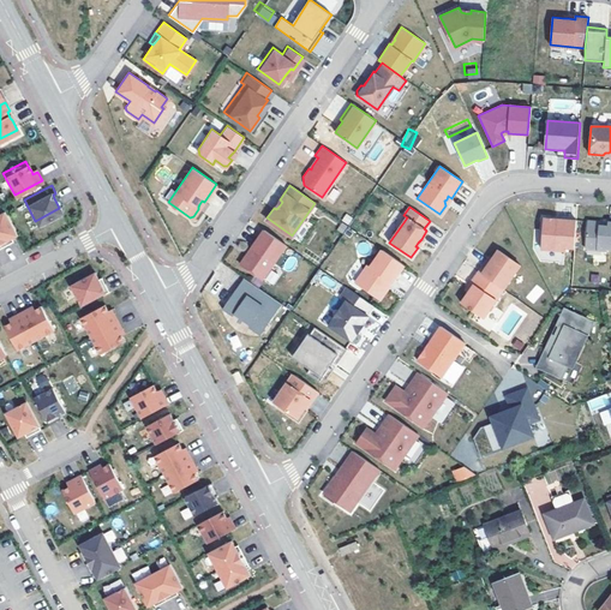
[(4,208),(0,209),(0,243),(7,239),(6,235),(9,235),(10,234),(16,231),(4,208)]
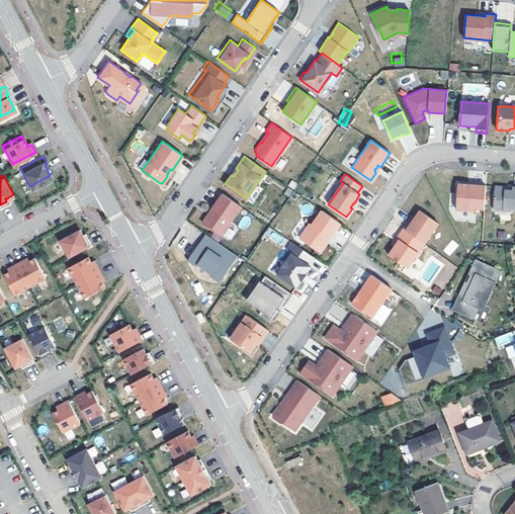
[(475,211),(476,208),(484,209),(485,186),(477,185),(477,187),(471,187),(468,187),(468,184),(457,183),(455,209),(475,211)]
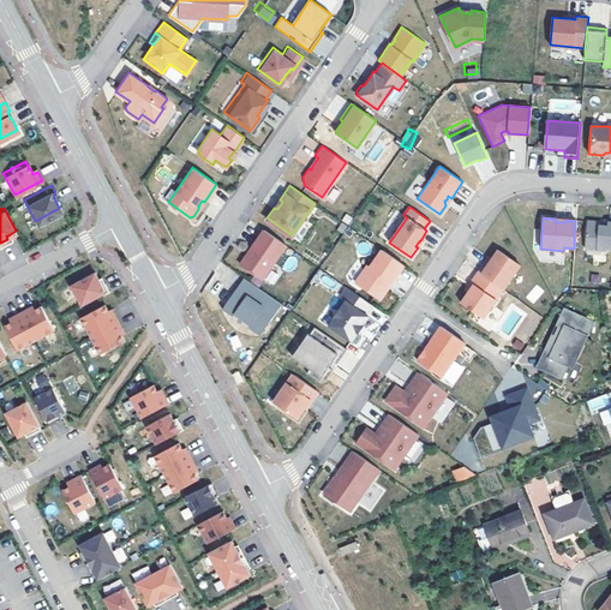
[(599,222),(587,222),(585,250),(606,251),(606,249),(610,249),(610,222),(607,223),(607,227),(601,227),(599,227),(599,222)]
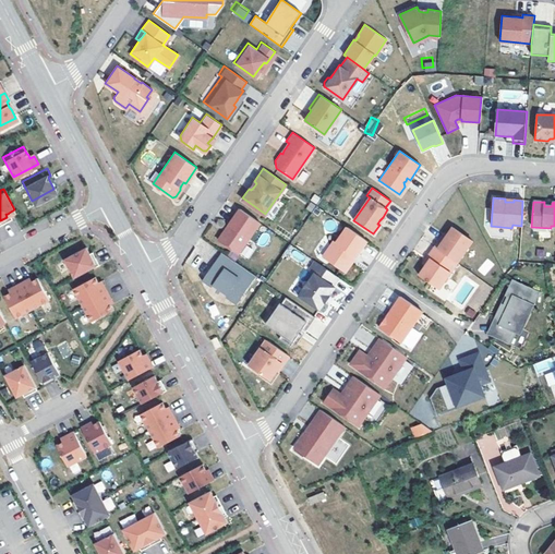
[(258,223),(239,208),(227,225),(228,228),(226,229),(225,231),(222,231),(217,239),(237,253),(258,223)]
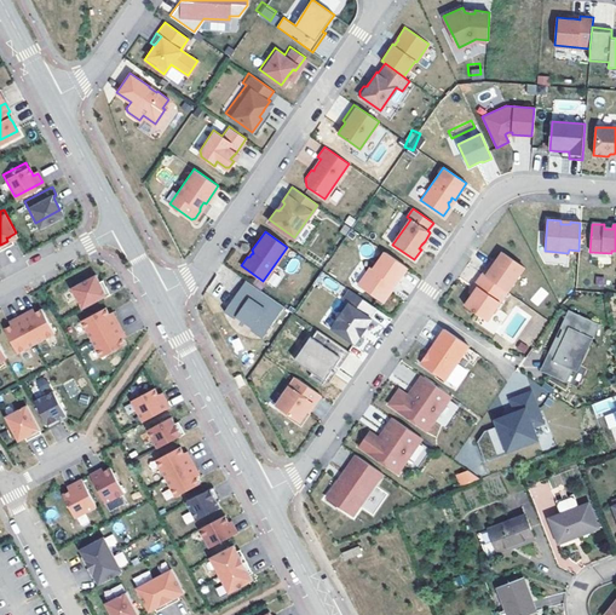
[(407,268),(385,252),(373,269),(370,266),(357,285),(380,300),(390,287),(392,283),(395,285),(407,268)]
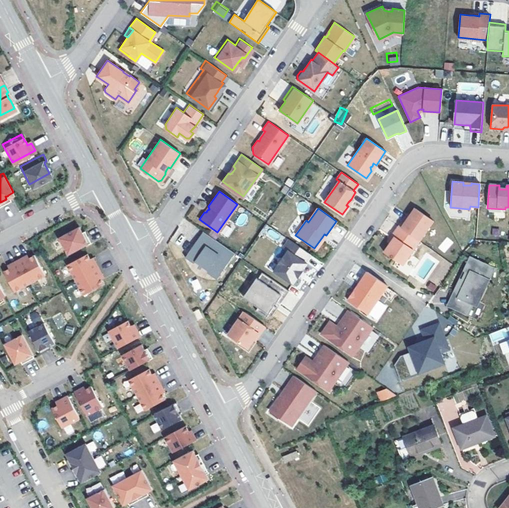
[(403,219),(398,226),(418,241),(432,221),(414,208),(410,215),(408,217),(406,220),(403,219)]
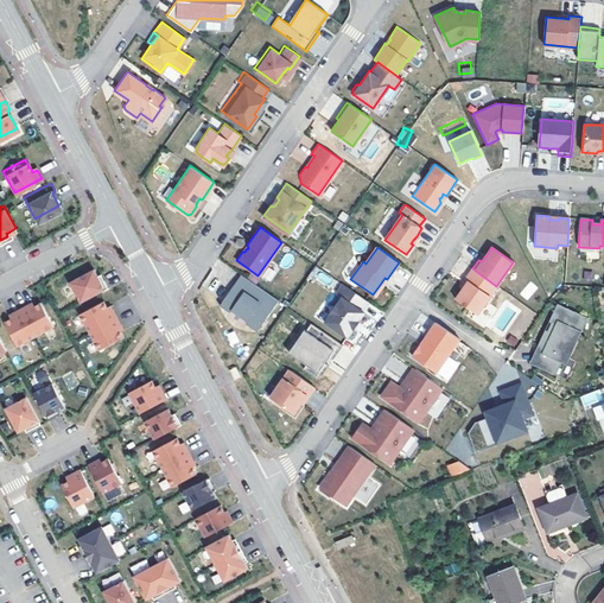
[(317,265),(312,273),(330,284),(335,277),(317,265)]
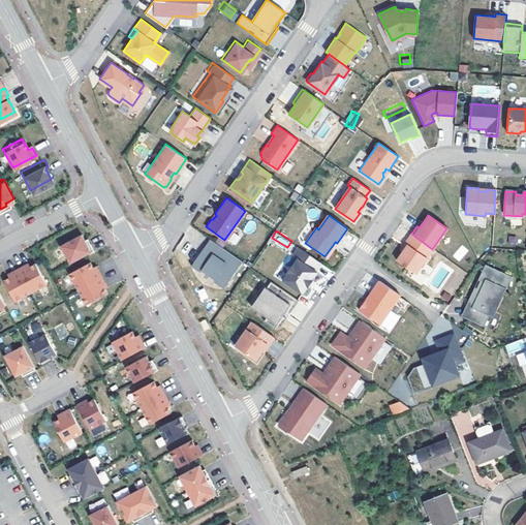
[(84,239),(83,238),(80,232),(58,243),(68,260),(92,248),(88,241),(85,243),(84,239)]
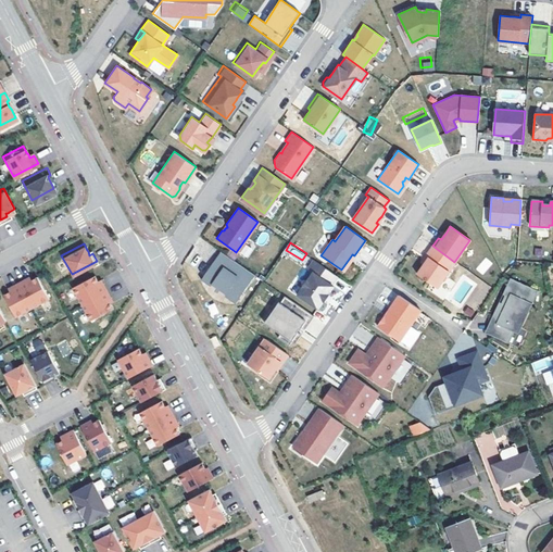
[(432,246),(431,246),(426,254),(428,256),(426,260),(425,262),(419,268),(439,284),(454,262),(432,246)]
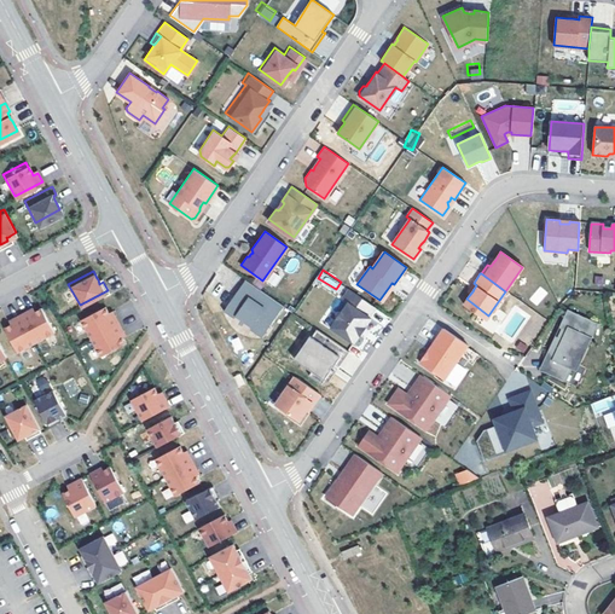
[(253,285),(249,282),(241,293),(245,296),(253,285)]
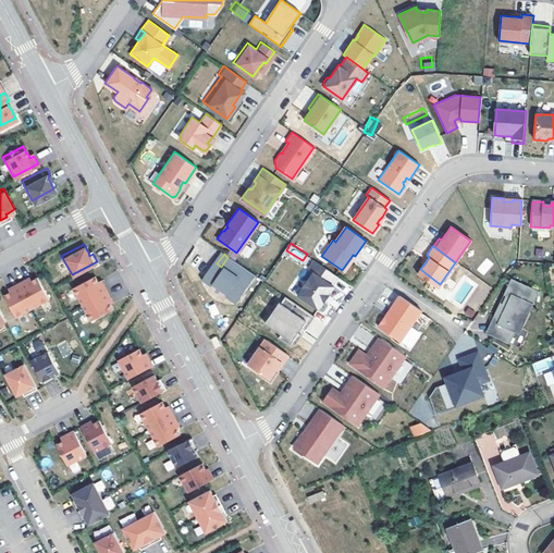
[(355,256),(353,255),(351,258),(342,270),(344,271),(355,256)]
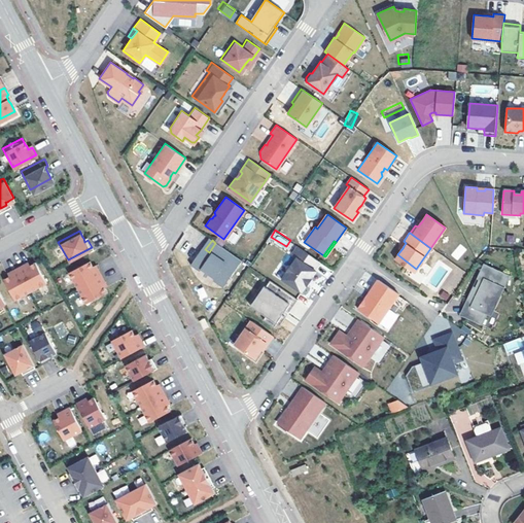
[(209,252),(205,249),(202,254),(197,262),(205,269),(204,271),(217,280),(220,277),(230,283),(244,264),(215,243),(209,252)]
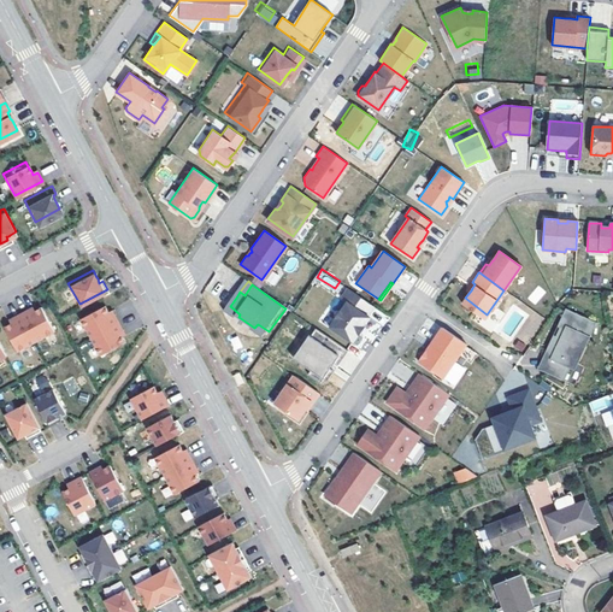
[(373,306),(346,288),(340,298),(346,301),(340,311),(339,310),(334,317),(335,318),(329,327),(351,342),(357,334),(359,329),(363,325),(369,317),(367,316),(373,306)]
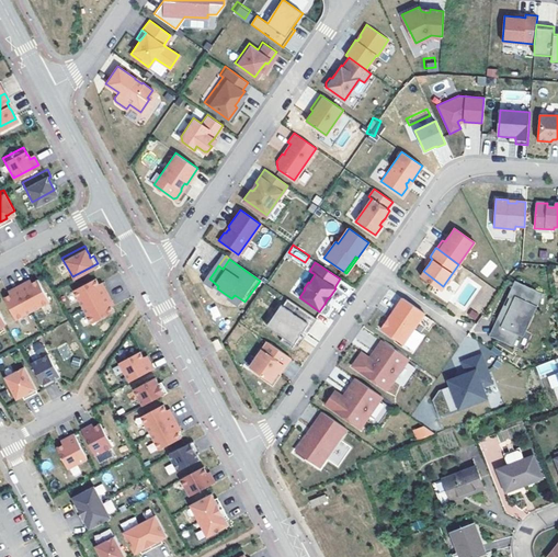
[(24,277),(16,282),(31,307),(47,298),(35,275),(30,279),(27,280),(26,281),(24,277)]
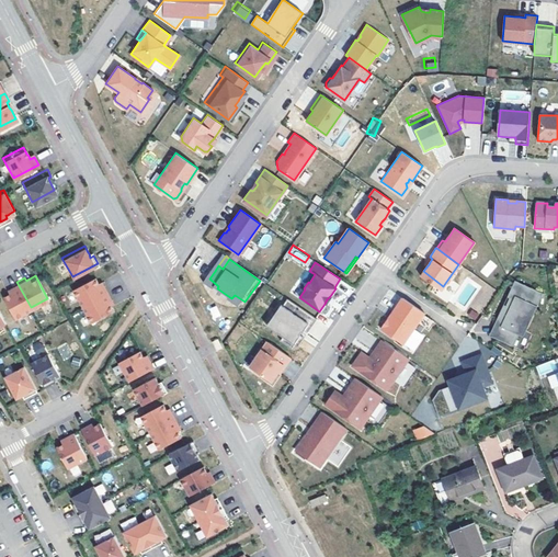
[(93,275),(70,287),(79,304),(105,290),(101,283),(98,284),(97,283),(95,281),(93,275)]
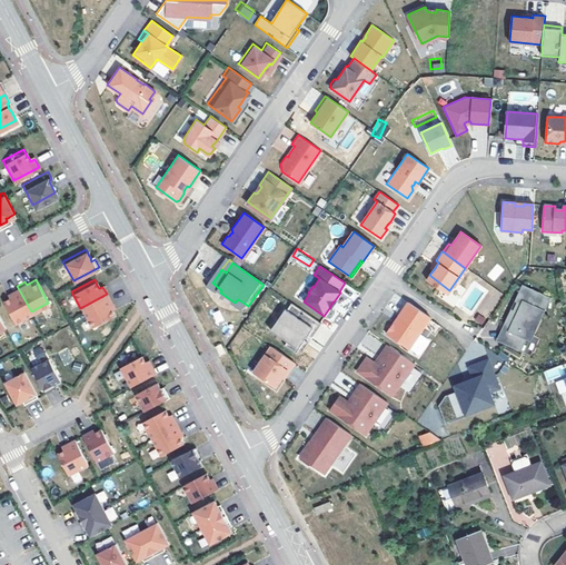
[(550,298),(522,285),(504,325),(509,328),(503,344),(520,353),(525,342),(528,336),(524,334),(534,311),(543,315),(550,298)]
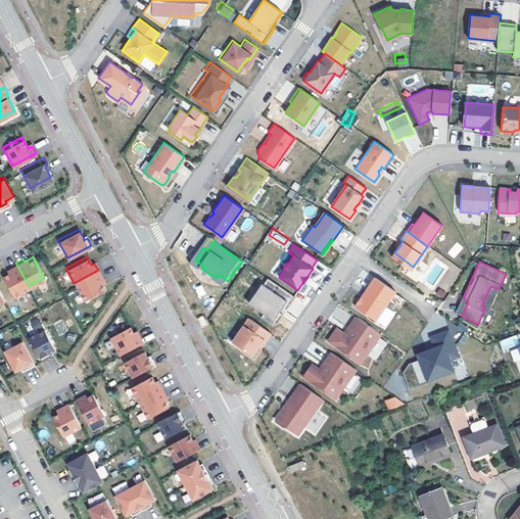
[(1,274),(12,294),(29,286),(15,263),(9,266),(10,269),(8,270),(7,271),(1,274)]
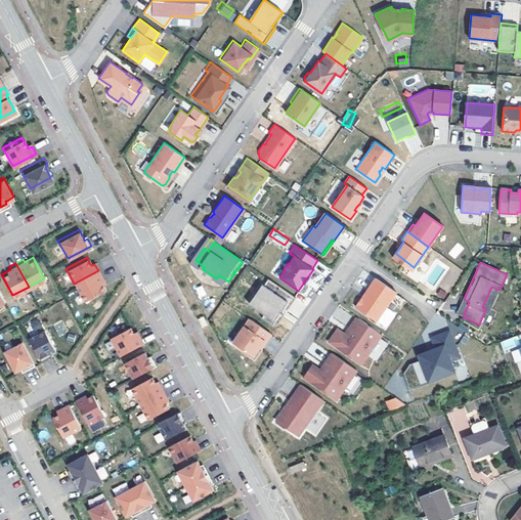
[(98,270),(74,284),(83,300),(103,289),(100,283),(99,282),(98,279),(101,278),(98,270)]
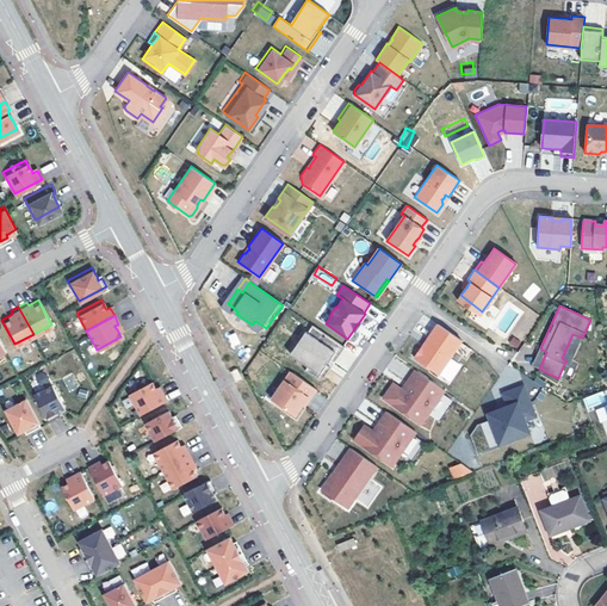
[(344,347),(311,325),(307,332),(305,332),(296,345),(302,350),(296,358),(307,366),(303,370),(316,379),(319,375),(322,377),(329,368),(324,364),(326,363),(327,360),(328,362),(329,359),(333,362),(344,347)]
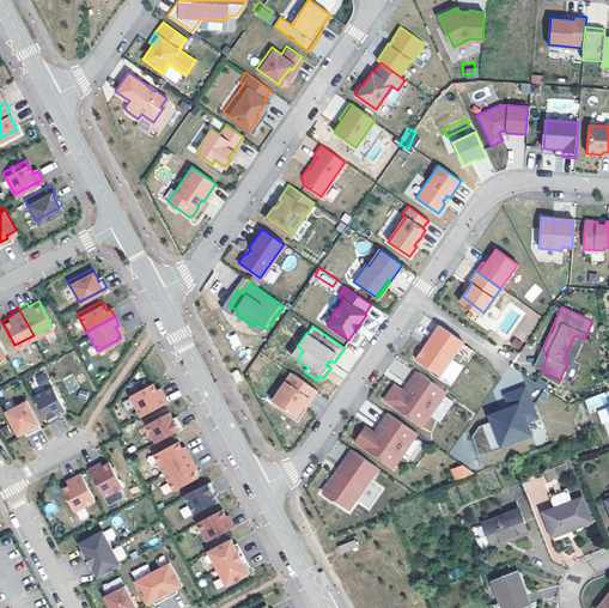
[(424,346),(414,359),(438,376),(462,342),(438,326),(427,341),(430,344),(427,346),(426,348),(424,346)]
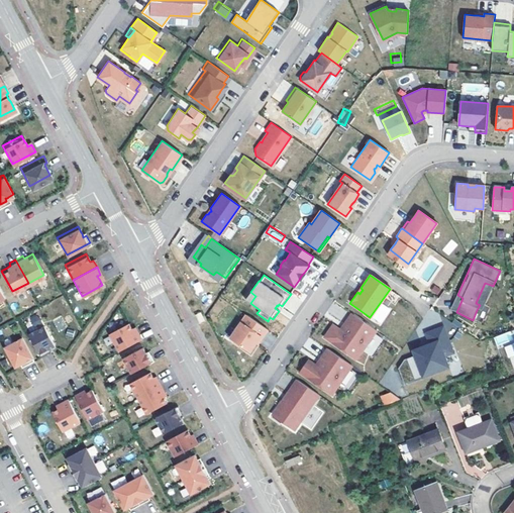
[(480,305),(477,310),(482,311),(493,286),(485,283),(476,303),(480,305)]
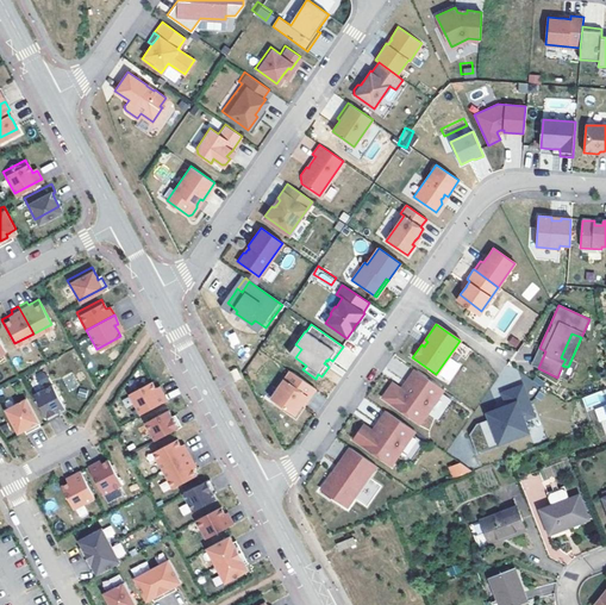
[(295,344),(288,354),(295,357),(301,349),(295,344)]
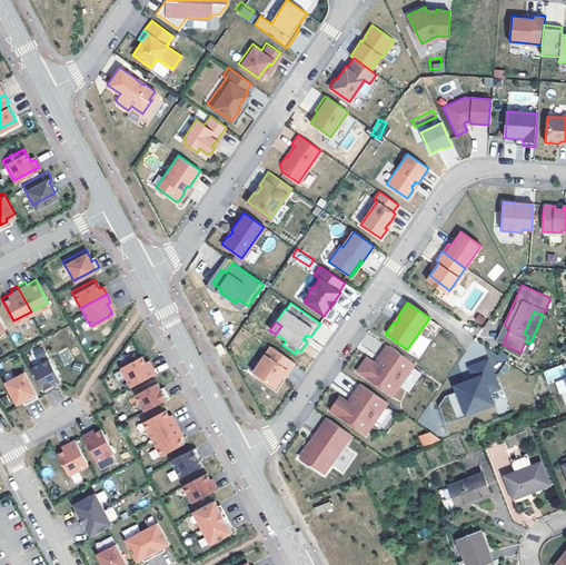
[(509,328),(504,325),(496,342),(503,344),(509,328)]
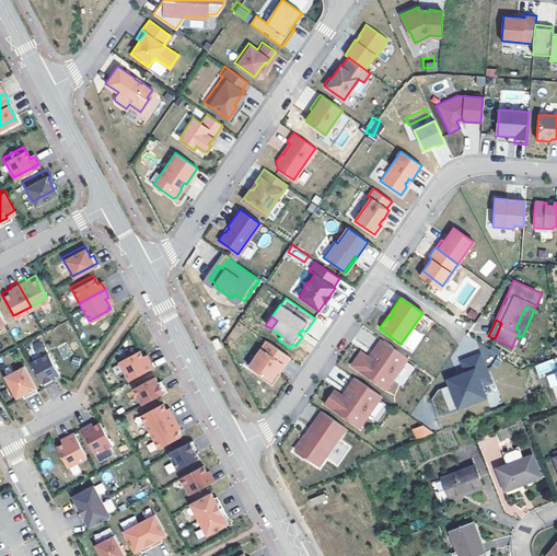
[(219,343),(216,336),(210,338),(213,345),(219,343)]
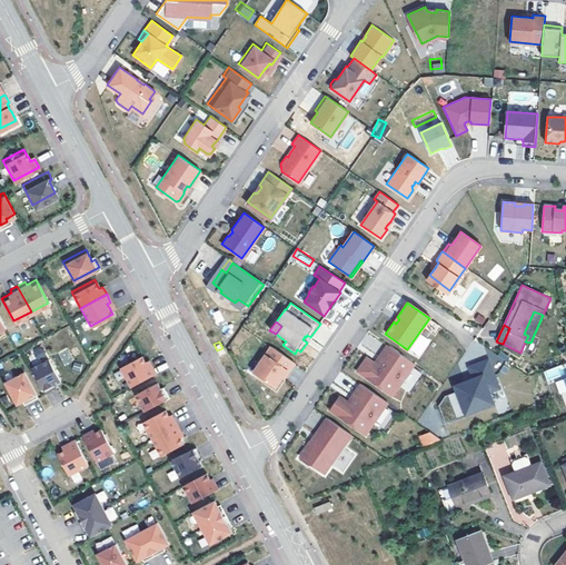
[(32,355),(41,352),(39,343),(30,345),(32,355)]
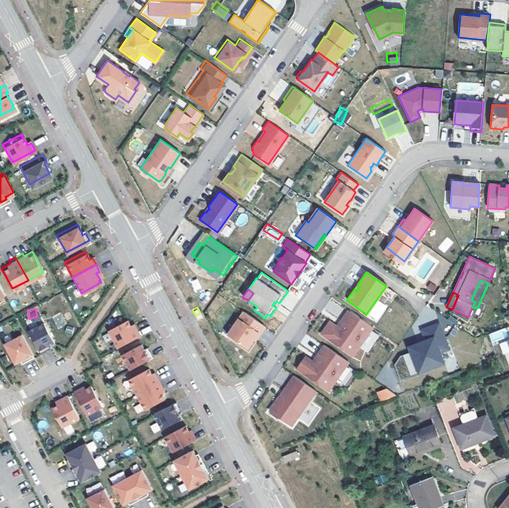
[(329,322),(320,334),(352,356),(372,327),(347,310),(341,320),(344,322),(342,325),(339,329),(336,327),(329,322)]
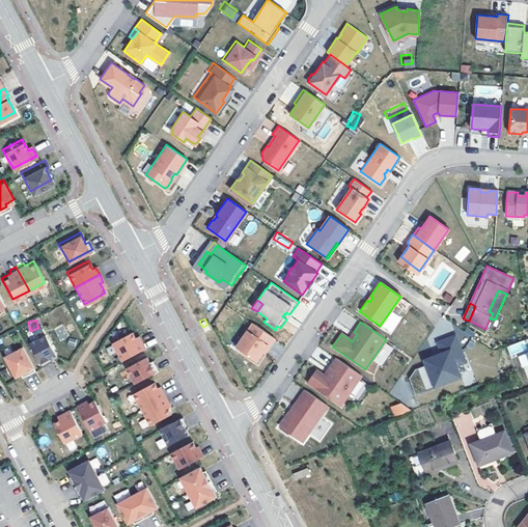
[(274,338),(252,323),(234,347),(255,361),(261,353),(264,350),(267,345),(268,347),(274,338)]
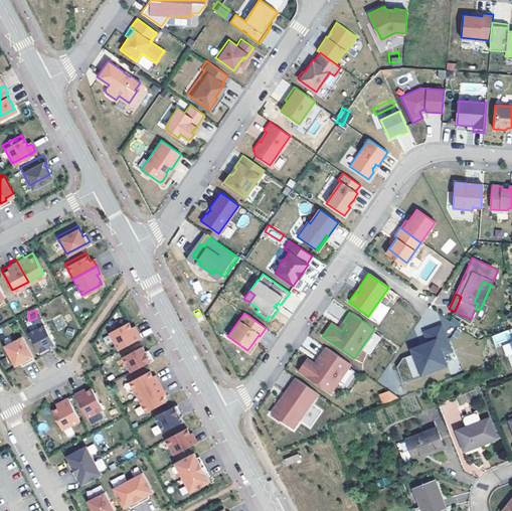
[(117,347),(140,335),(137,328),(133,330),(131,327),(130,325),(127,319),(108,329),(117,347)]
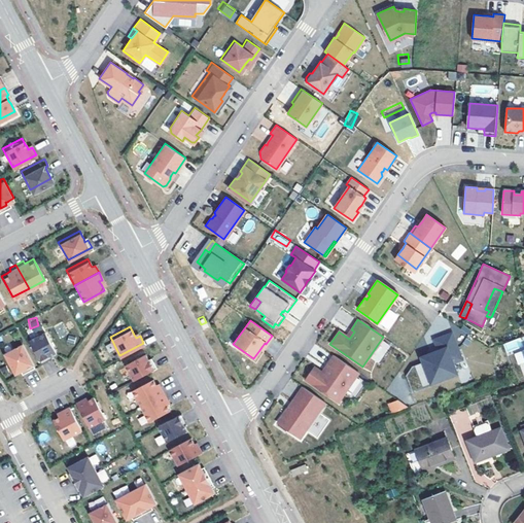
[(411,362),(405,371),(411,387),(456,369),(452,358),(460,354),(450,327),(431,335),(437,346),(431,348),(419,352),(421,358),(411,362)]
